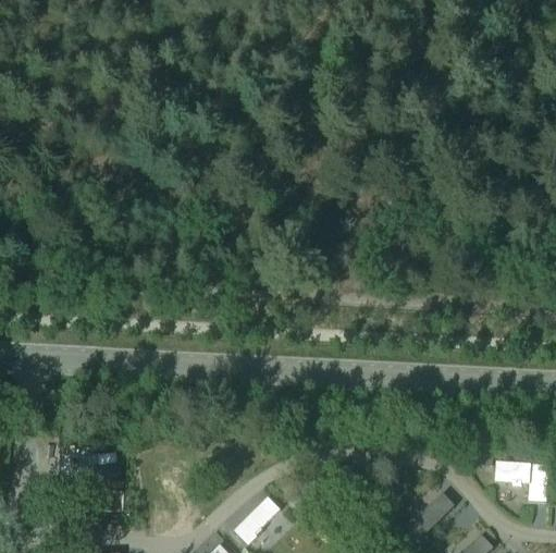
[(495,459),(494,480),(511,480),(511,481),(521,481),(528,481),(527,499),(545,500),(547,463),(495,459)]
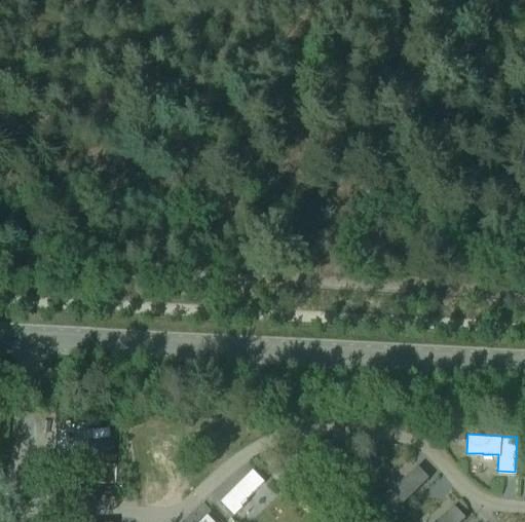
[(360,441),(351,442),(354,454),(363,452),(360,441)]
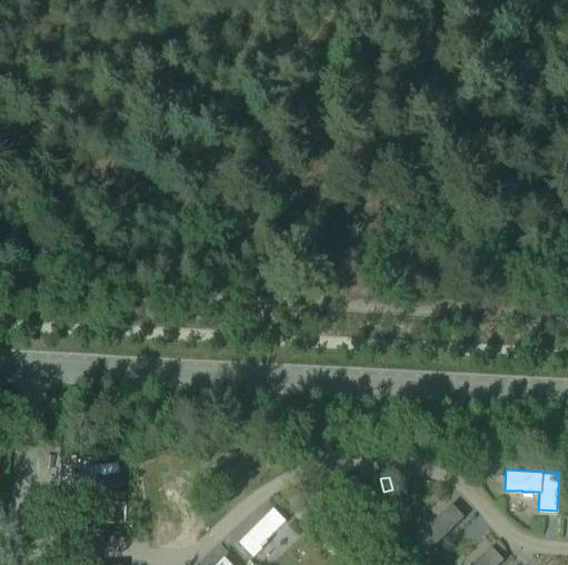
[(450,503),(415,538),(427,552),(464,516),(450,503)]
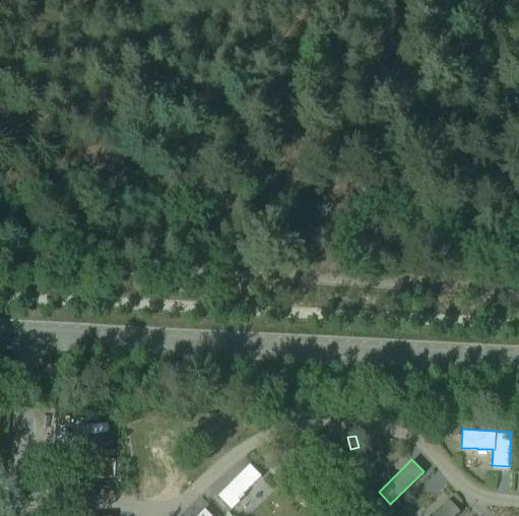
[(250,463),(217,496),(230,508),(244,494),(243,493),(261,474),(250,463)]
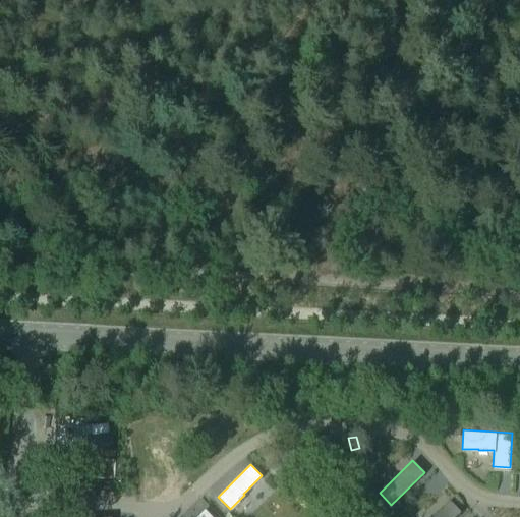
[(449,500),(430,516),(455,516),(460,512),(449,500)]
